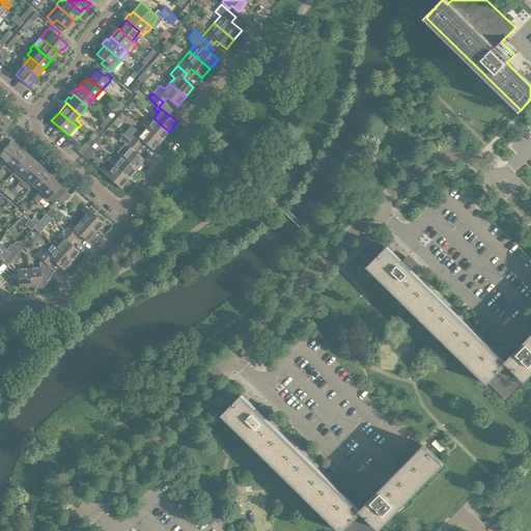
[(1,117),(0,117),(0,141),(3,139),(0,136),(9,124),(6,121),(7,119),(2,115),(1,117)]
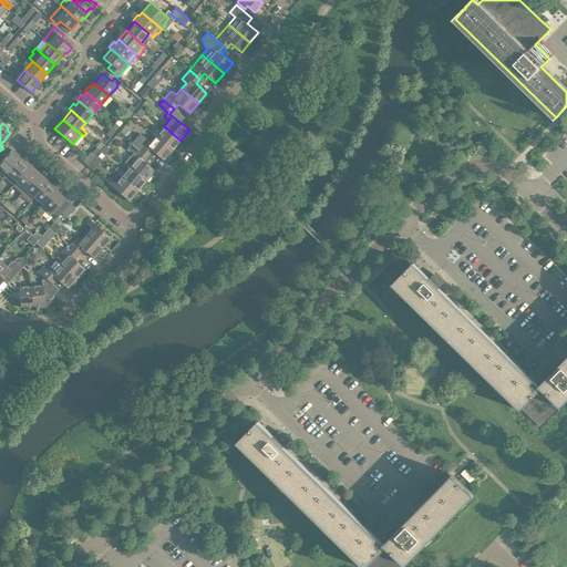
[(172,151),(181,141),(164,126),(158,132),(154,129),(150,132),(155,136),(172,151)]
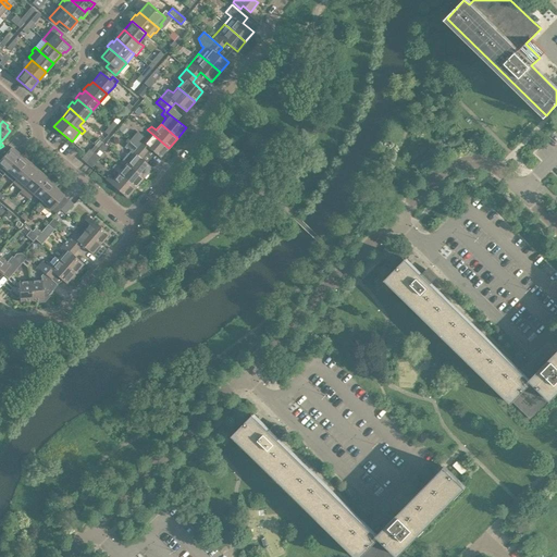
[(160,158),(169,148),(152,134),(147,139),(137,131),(134,135),(130,139),(135,145),(146,153),(150,149),(160,158)]
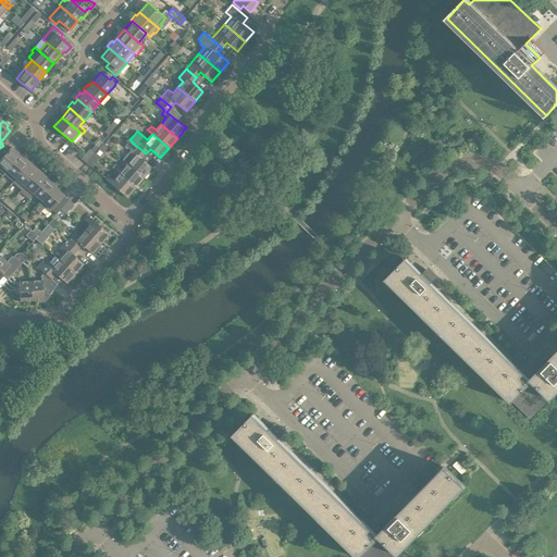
[(135,145),(130,139),(125,145),(131,149),(122,160),(126,163),(143,177),(151,168),(141,158),(146,153),(135,145)]
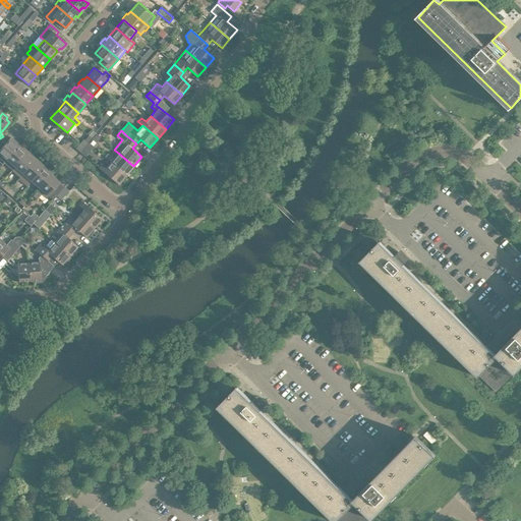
[(95,149),(99,145),(96,142),(100,137),(96,133),(92,138),(89,142),(93,147),(95,149)]
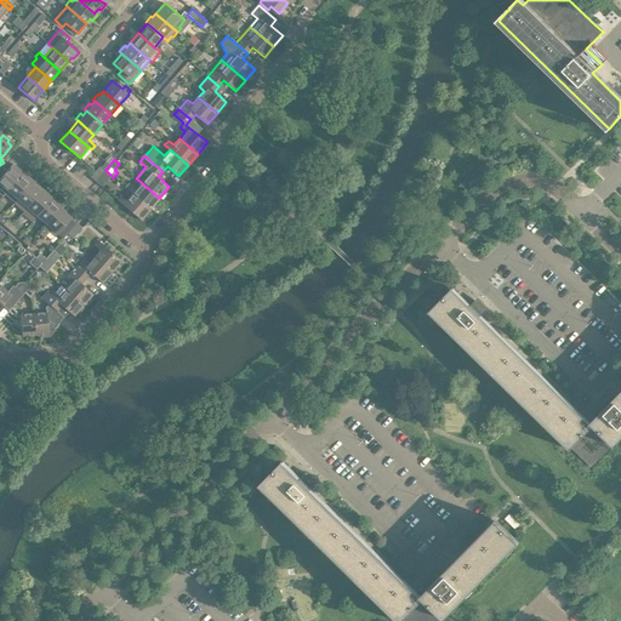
[(4,194),(7,191),(21,175),(17,171),(18,169),(12,164),(0,177),(0,193),(3,197),(4,194)]
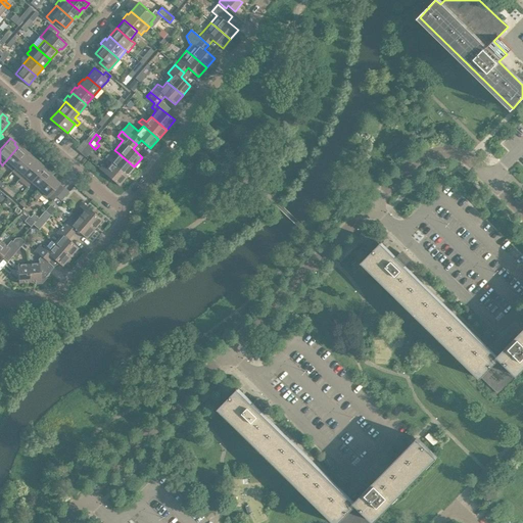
[(76,149),(81,153),(88,144),(85,141),(84,140),(80,144),(76,149)]
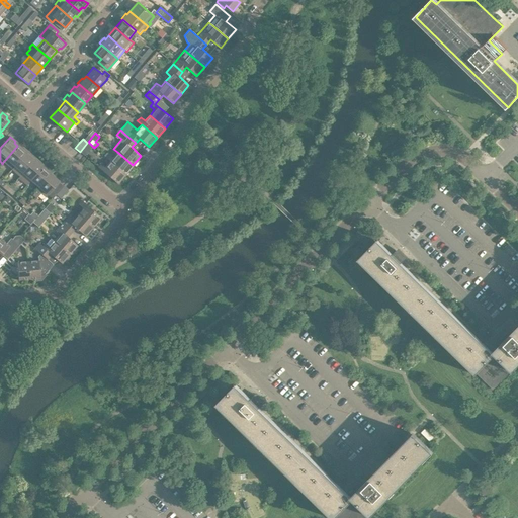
[(84,156),(92,146),(88,142),(87,143),(80,152),(84,156)]
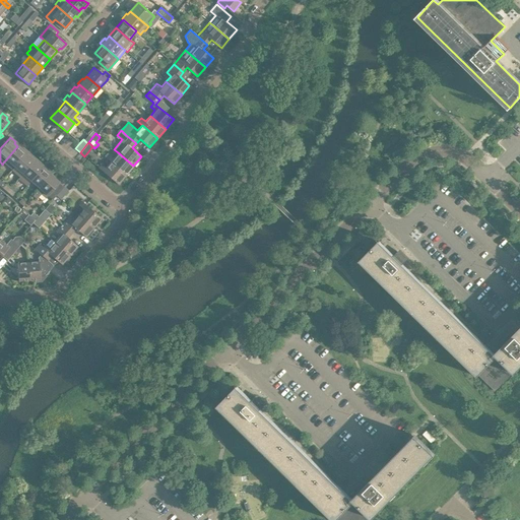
[(11,170),(14,167),(25,153),(22,150),(23,148),(18,144),(17,146),(6,159),(3,163),(11,170)]
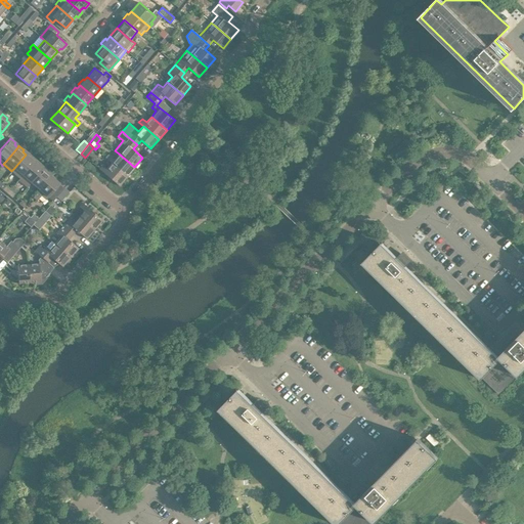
[(11,171),(20,178),(23,175),(35,162),(31,159),(32,157),(28,153),(26,155),(14,168),(11,171)]
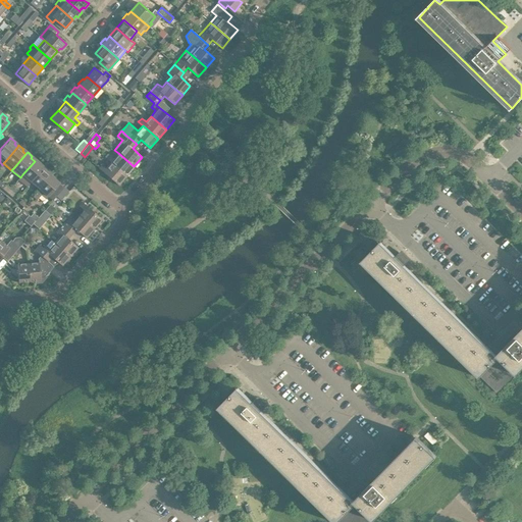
[(134,166),(118,153),(114,159),(109,155),(106,159),(111,162),(126,175),(134,166)]
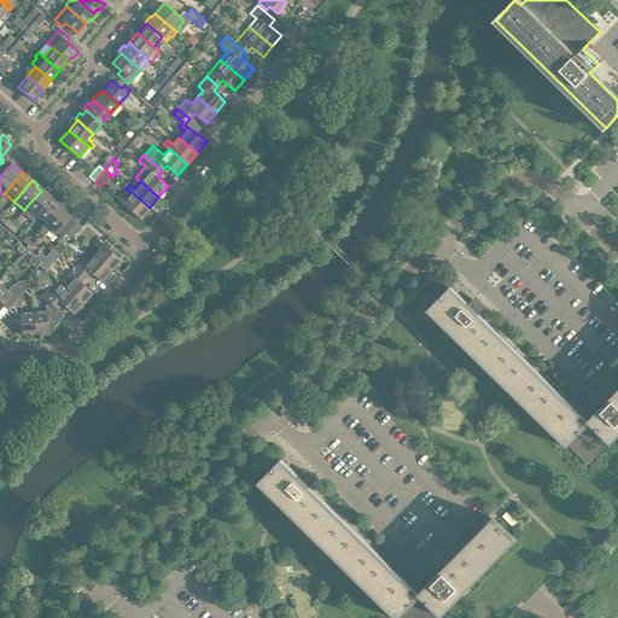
[(41,191),(27,207),(24,210),(27,213),(30,213),(31,210),(36,215),(51,199),(46,196),(48,193),(42,188),(41,191)]
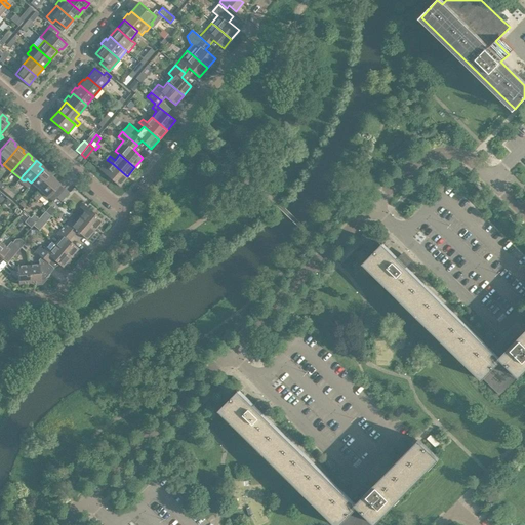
[(119,186),(127,176),(112,163),(107,169),(102,165),(98,169),(119,186)]
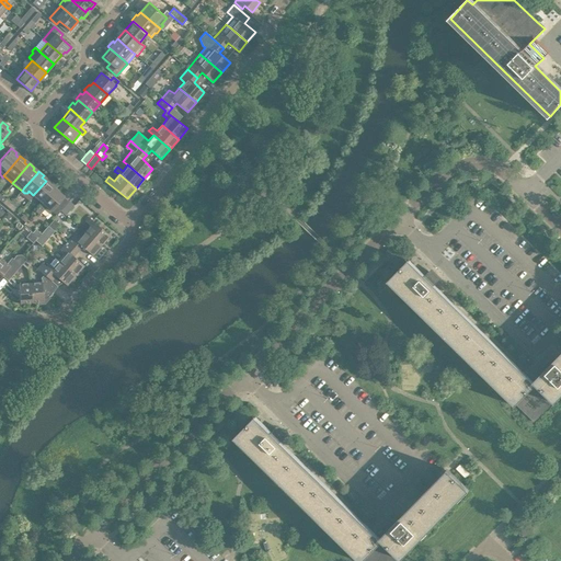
[(33,195),(43,203),(55,189),(50,185),(53,183),(47,179),(46,181),(33,195)]
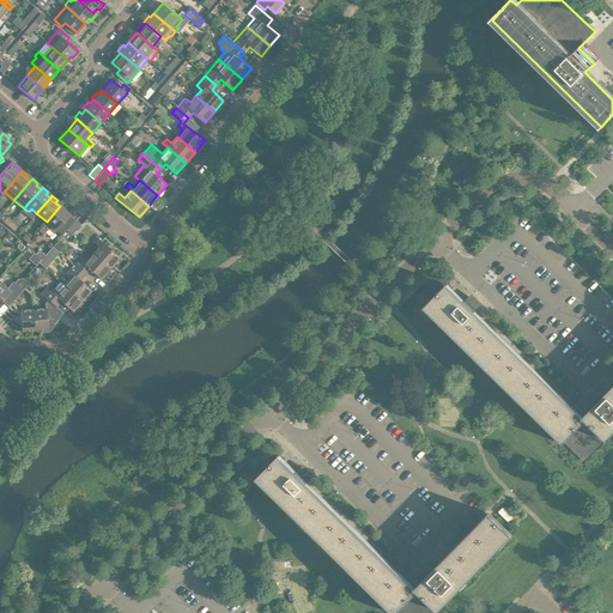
[(60,206),(47,222),(38,231),(43,235),(48,229),(54,234),(56,230),(62,235),(66,230),(74,220),(70,216),(70,214),(60,206)]
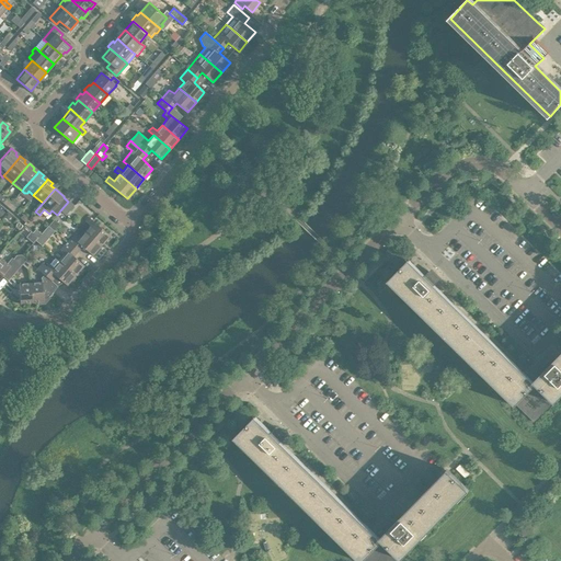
[(66,215),(73,205),(69,201),(68,202),(60,210),(66,215)]
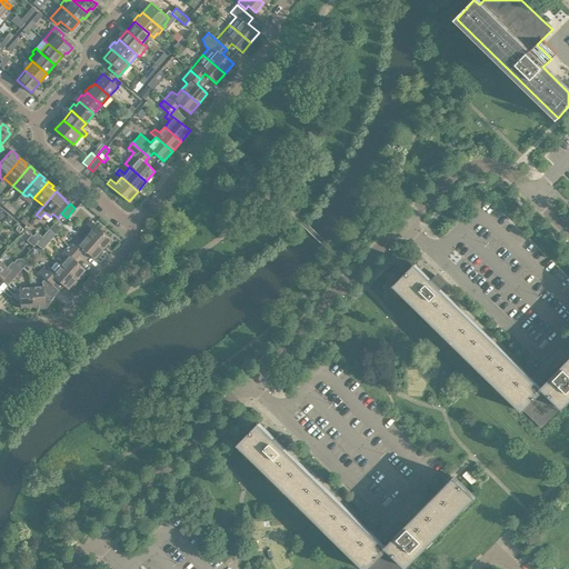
[(91,229),(86,235),(102,249),(111,239),(89,220),(86,225),(91,229)]
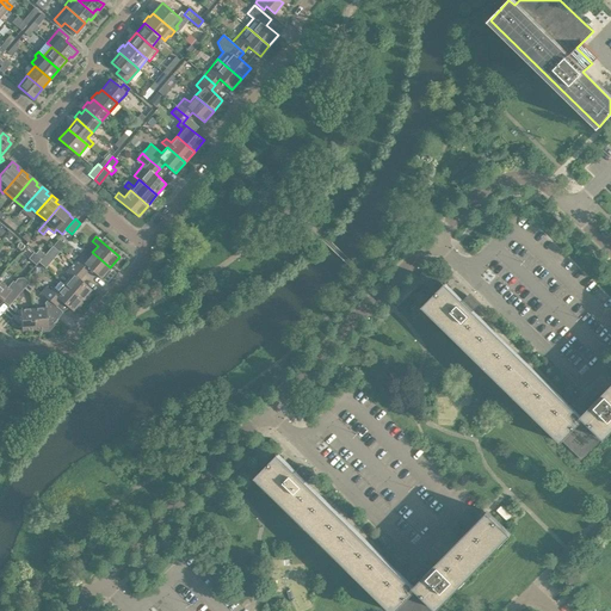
[(59,251),(65,244),(59,239),(53,246),(59,251)]
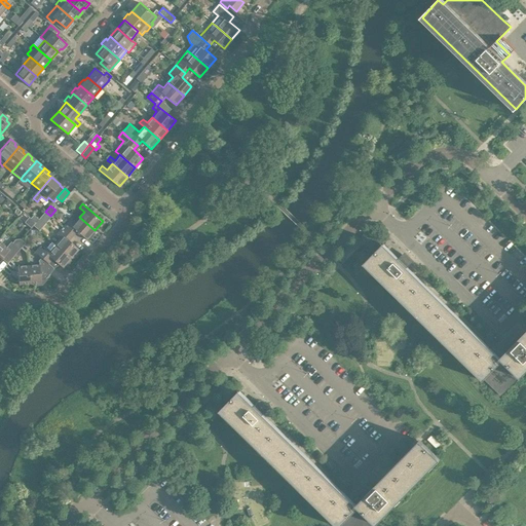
[(86,239),(95,230),(79,217),(74,223),(70,219),(63,227),(72,235),(76,231),(86,239)]
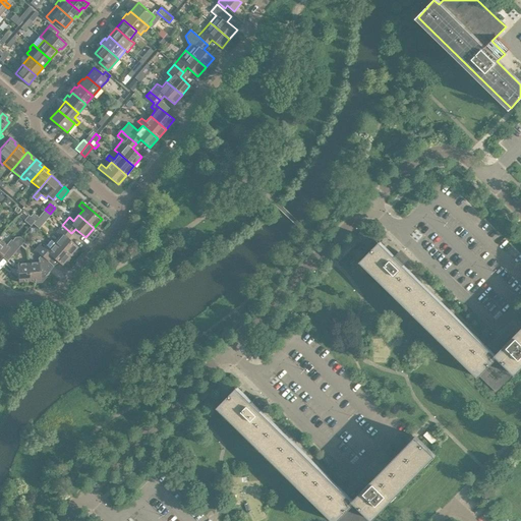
[(42,224),(36,219),(35,220),(33,223),(39,228),(42,224)]
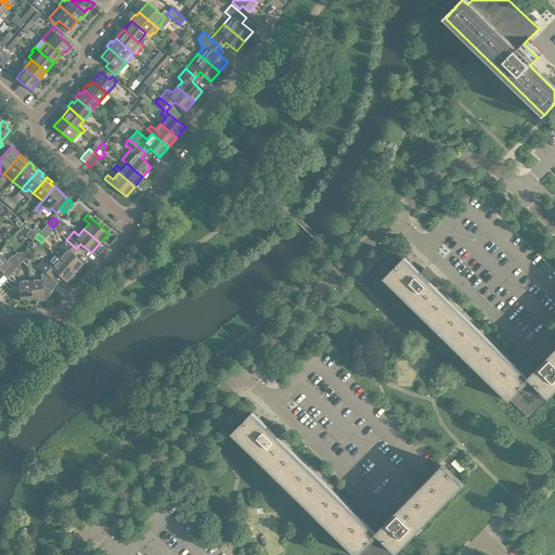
[(76,248),(66,240),(59,248),(63,253),(57,258),(74,272),(75,272),(77,273),(81,268),(80,266),(82,262),(72,254),(76,248)]
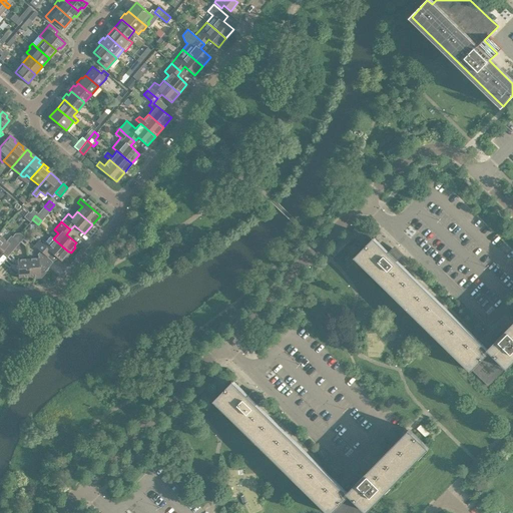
[(7,257),(19,242),(10,235),(6,240),(0,235),(0,253),(3,250),(8,254),(6,257),(7,257)]
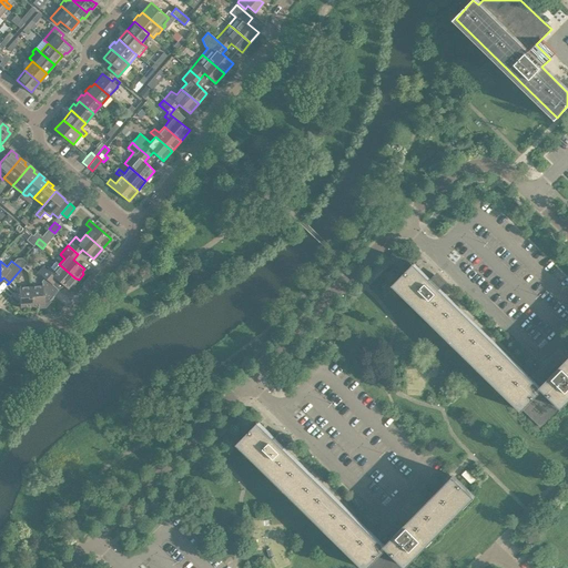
[(44,277),(52,285),(57,280),(68,288),(70,285),(72,287),(77,281),(75,280),(75,279),(59,264),(56,262),(51,267),(49,266),(47,270),(41,266),(37,271),(41,275),(44,277)]
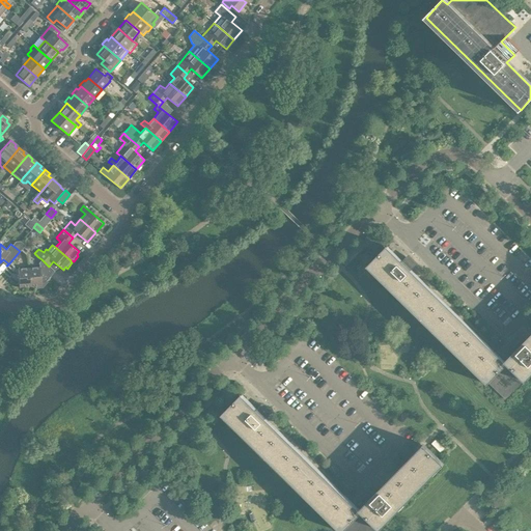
[(25,254),(29,249),(25,246),(21,250),(25,254)]
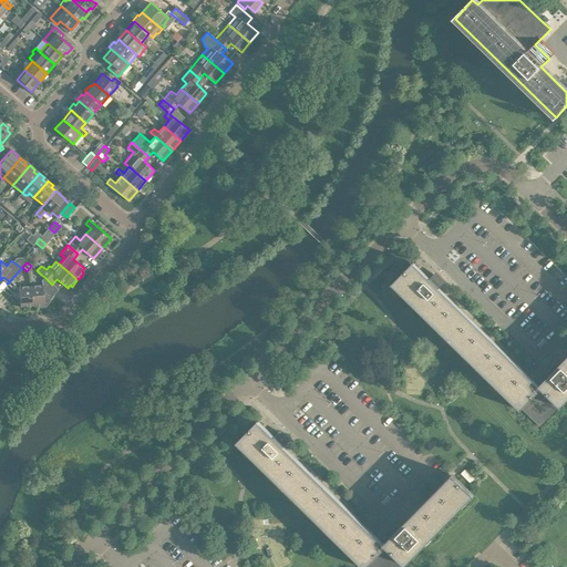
[(566,397),(566,360),(562,367),(555,360),(553,363),(548,368),(546,370),(552,377),(538,390),(437,290),(443,284),(441,281),(440,281),(435,277),(436,277),(433,274),(428,280),(411,265),(393,284),(539,426),(566,397)]
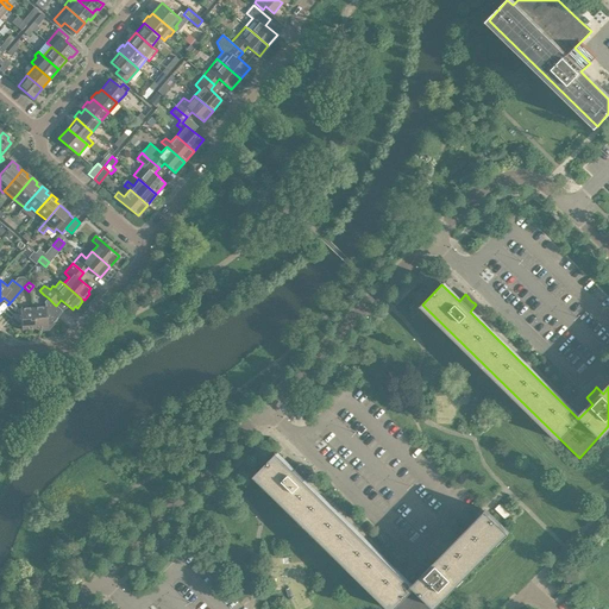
[(44,302),(45,306),(32,307),(35,328),(41,328),(41,331),(49,330),(54,324),(52,322),(57,316),(56,315),(61,309),(56,306),(48,297),(44,302)]
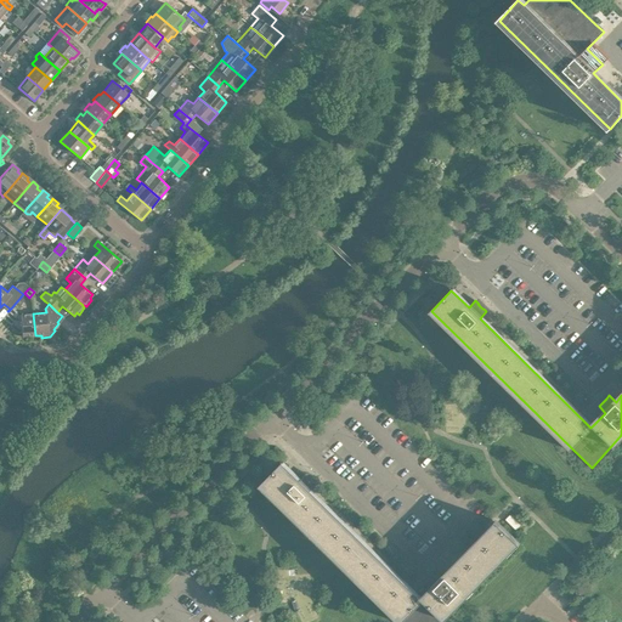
[(22,337),(35,335),(33,314),(20,315),(20,312),(21,311),(13,305),(3,318),(11,326),(10,327),(18,333),(20,332),(21,332),(22,337)]
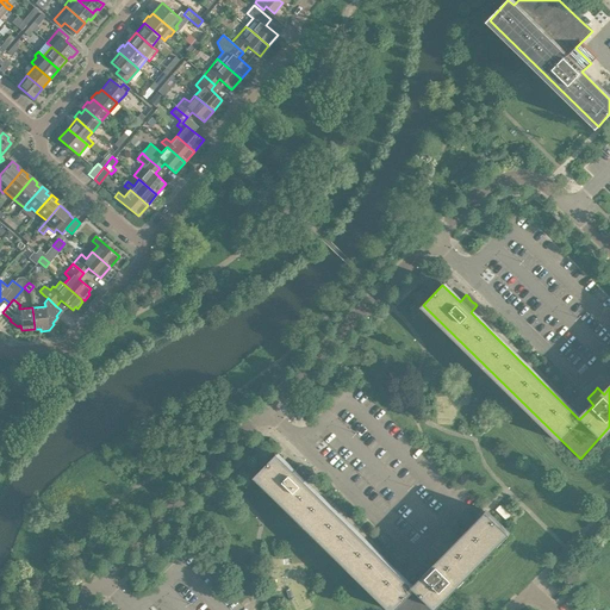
[(415,577),(414,579),(411,580),(409,580),(406,583),(303,483),(310,475),(306,473),(302,468),(299,465),(292,472),(275,455),(256,475),(393,609),(430,609),(458,583),(508,531),(489,512),(437,564),(430,558),(414,576),(415,577)]
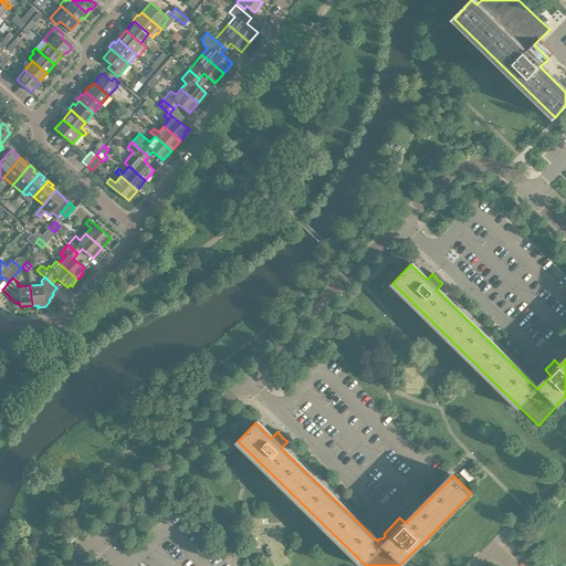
[(463,468),(460,472),(469,481),(473,478),(463,468)]
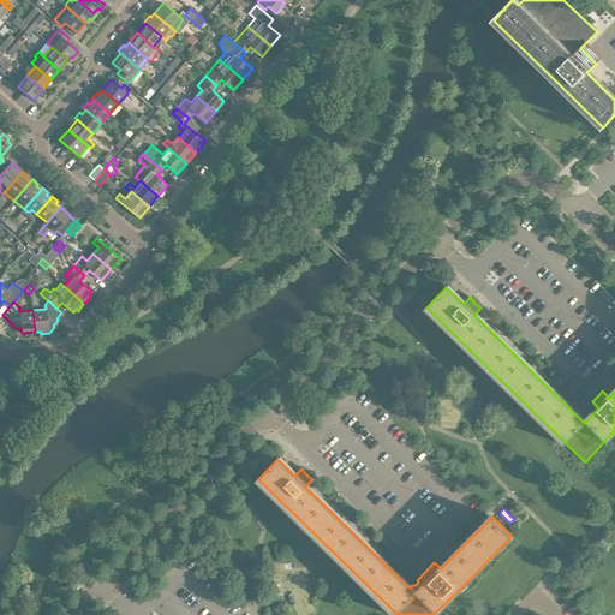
[(531,589),(548,572),(543,567),(525,584),(531,589)]
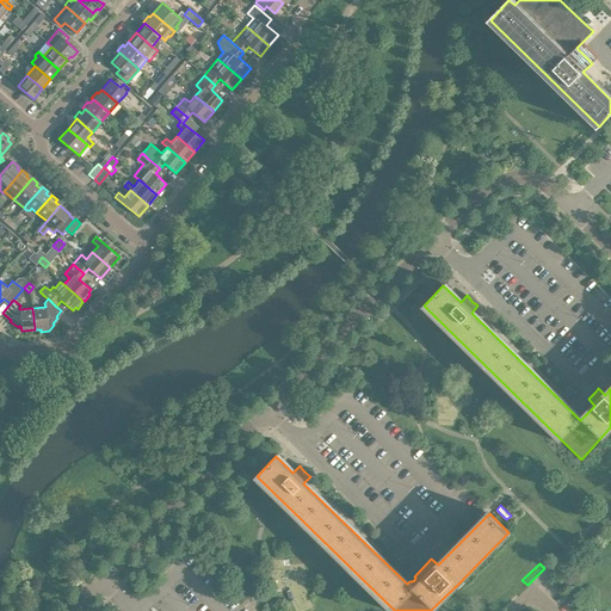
[(518,596),(526,587),(517,576),(508,585),(518,596)]
